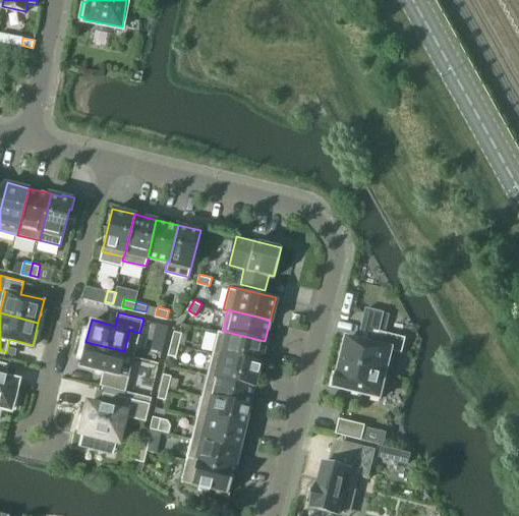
[(154,332),(167,335),(170,324),(157,321),(154,332)]
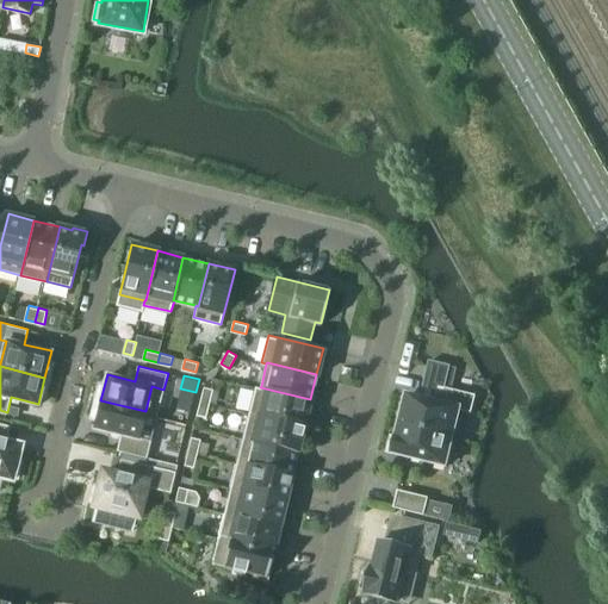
[(401,422),(454,435),(461,406),(473,410),(477,393),(440,384),(436,399),(409,392),(401,422)]
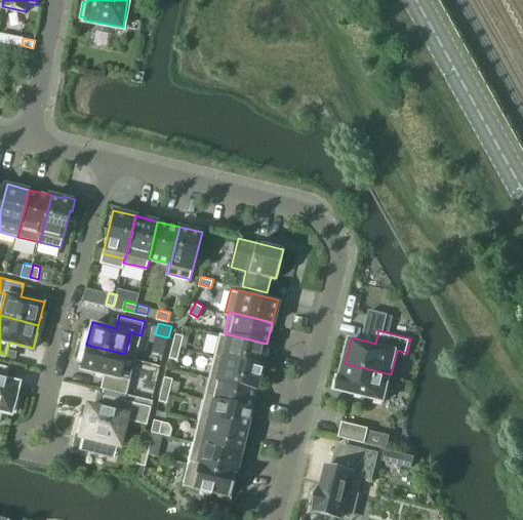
[(214,354),(262,365),(267,344),(224,333),(225,332),(220,331),(214,354)]
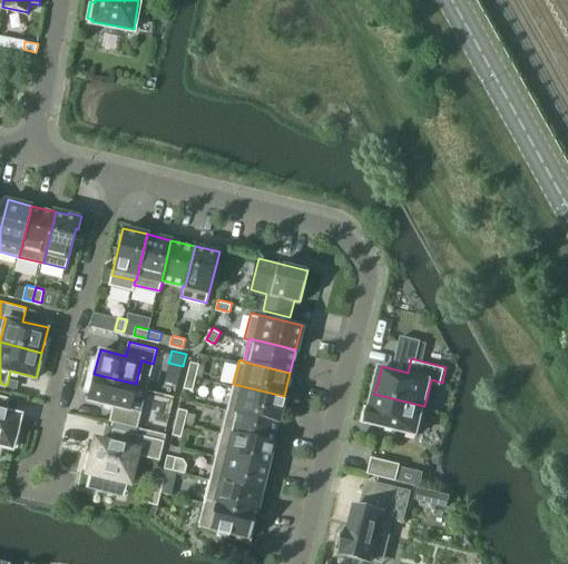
[(188,373),(196,375),(199,363),(191,360),(188,373)]
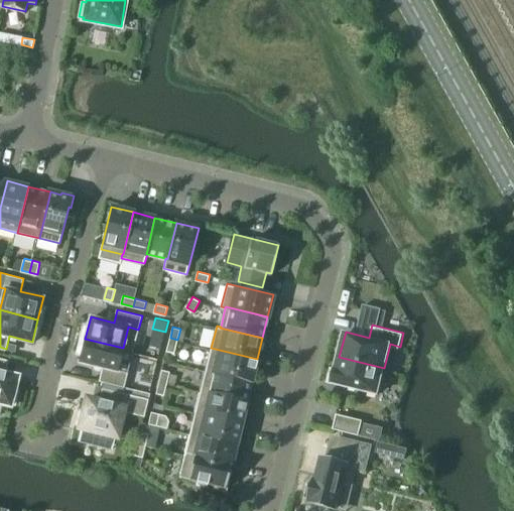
[(177,340),(170,338),(167,350),(175,352),(177,340)]
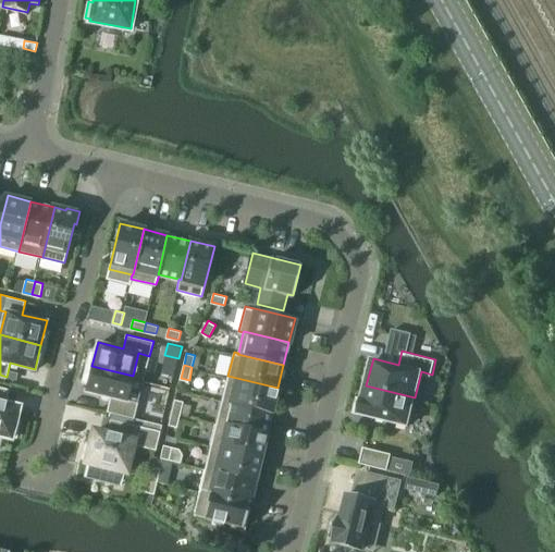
[(133,376),(91,366),(86,390),(111,396),(108,411),(134,417),(138,402),(127,399),(133,376)]
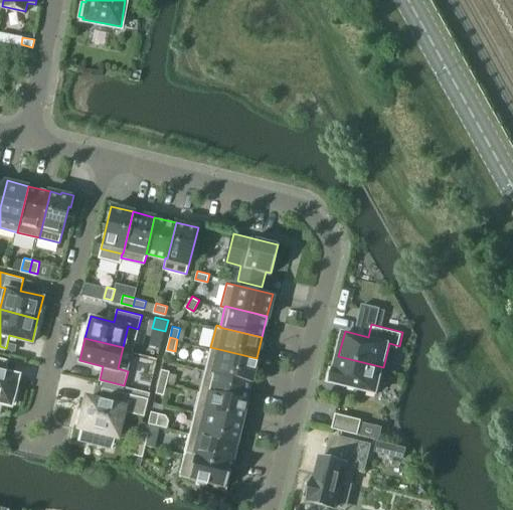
[(257,358),(210,347),(205,368),(251,380),(257,358)]
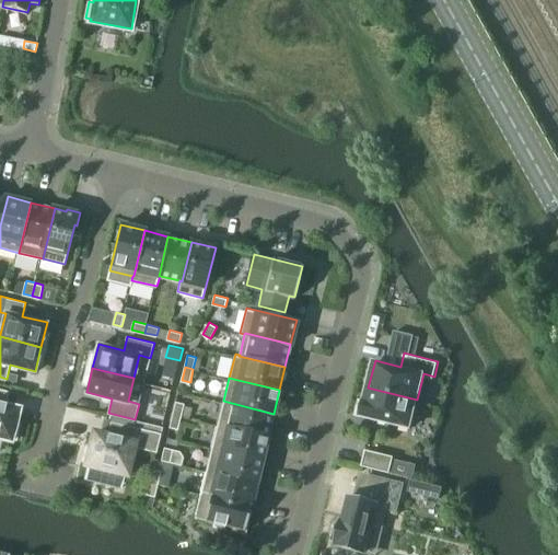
[(0,388),(0,437),(12,440),(12,437),(16,438),(21,421),(16,420),(20,408),(7,405),(10,391),(0,388)]
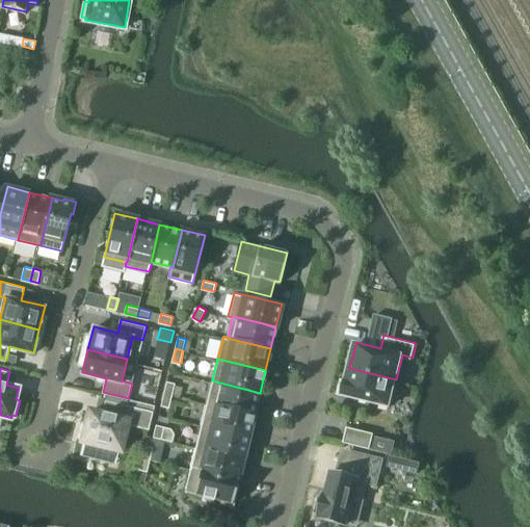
[(396,379),(349,368),(347,379),(342,378),(339,392),(390,404),(396,379)]
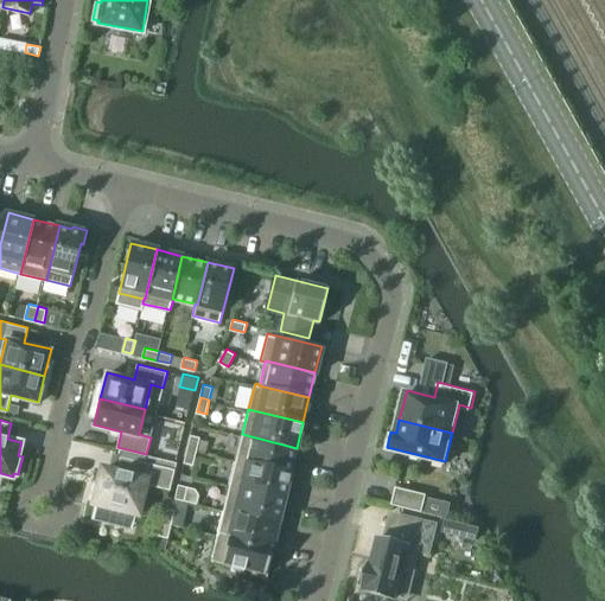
[(188,447),(197,449),(201,436),(191,434),(188,447)]
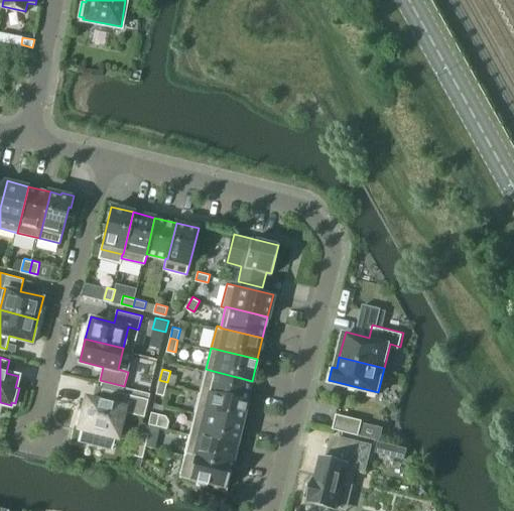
[(252,381),(206,369),(201,390),(247,402),(252,381)]
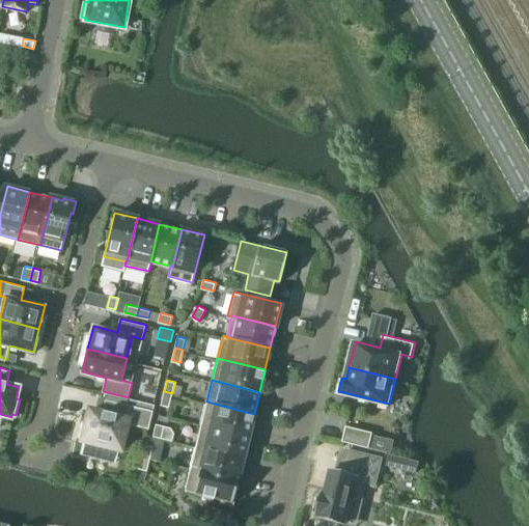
[(172,393),(164,391),(161,404),(169,406),(172,393)]
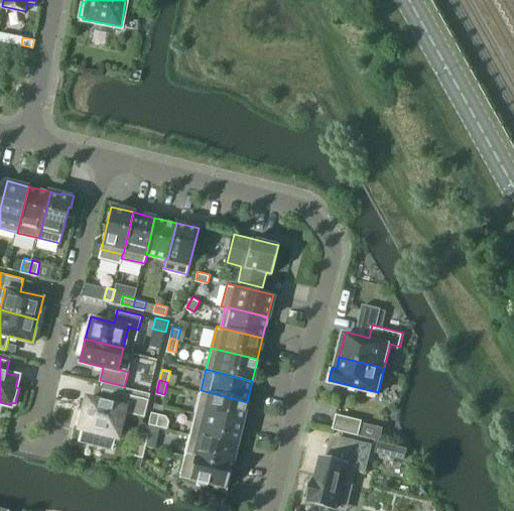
[(118,435),(125,407),(145,412),(149,398),(138,396),(132,394),(103,387),(100,400),(88,397),(85,409),(81,408),(77,423),(81,424),(81,426),(118,435)]
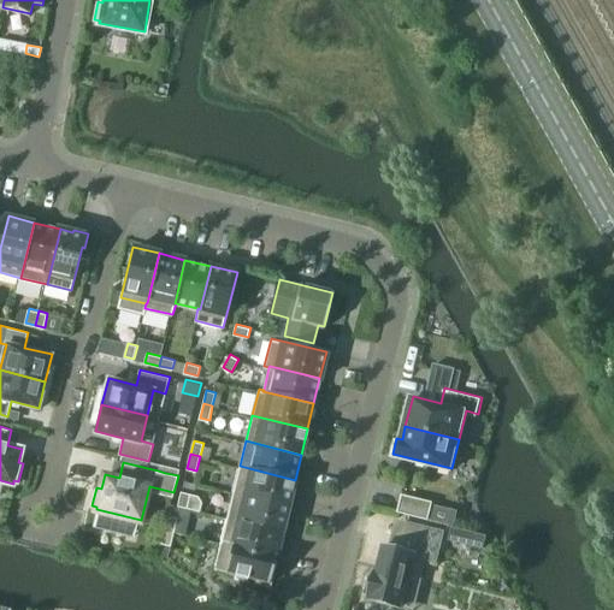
[(160,463),(158,471),(165,473),(178,475),(179,468),(160,463)]
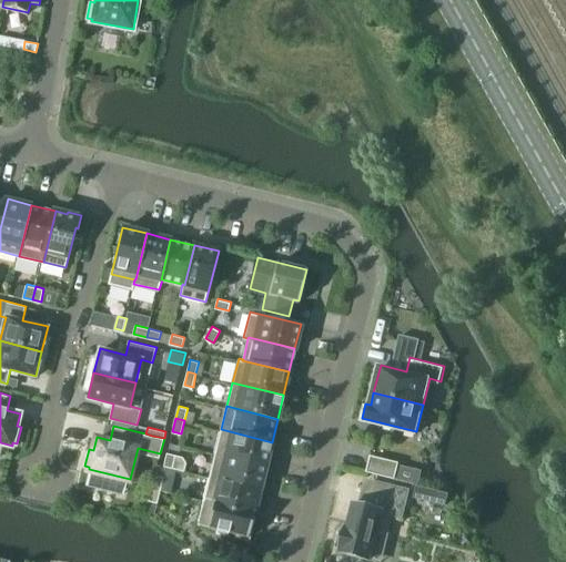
[(272,442),(221,429),(215,453),(265,466),(272,442)]
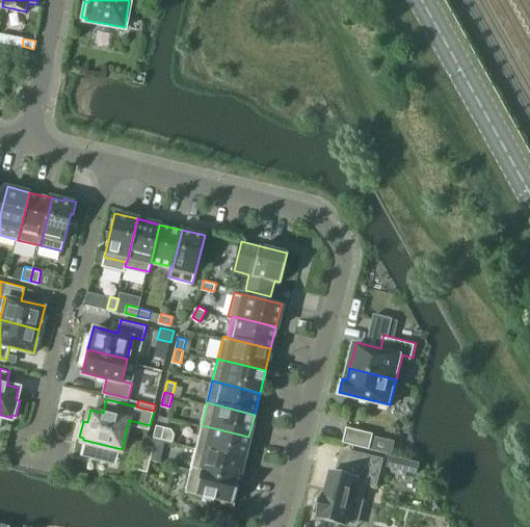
[(165,425),(157,424),(154,436),(162,438),(165,425)]
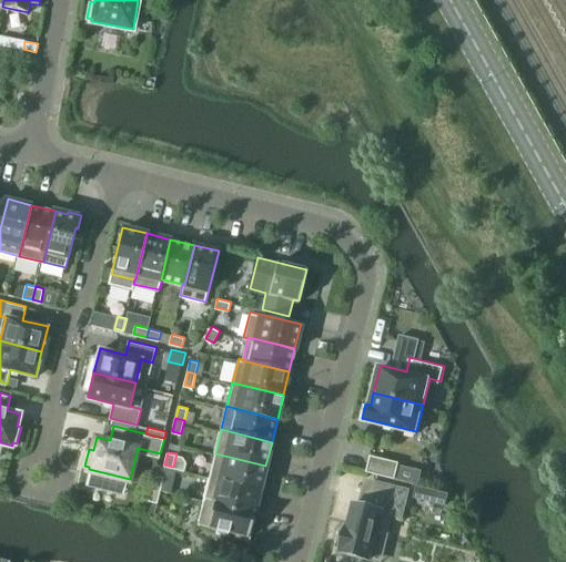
[(265,466),(215,453),(210,477),(260,489),(265,466)]
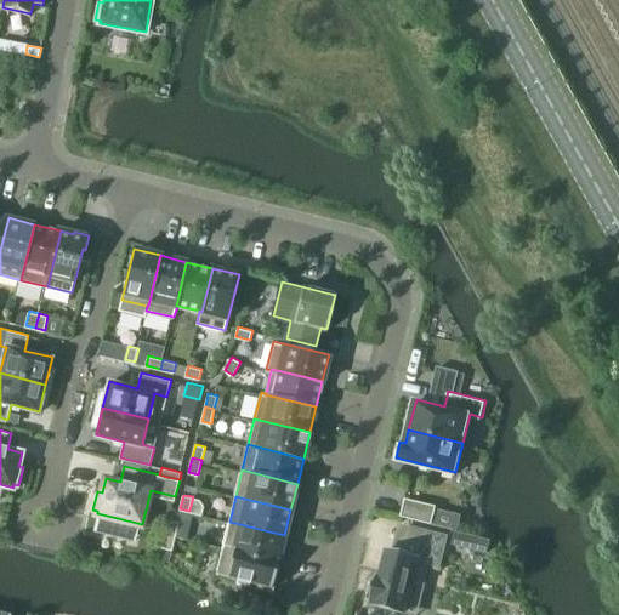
[(433,522),(438,505),(407,497),(403,514),(433,522)]
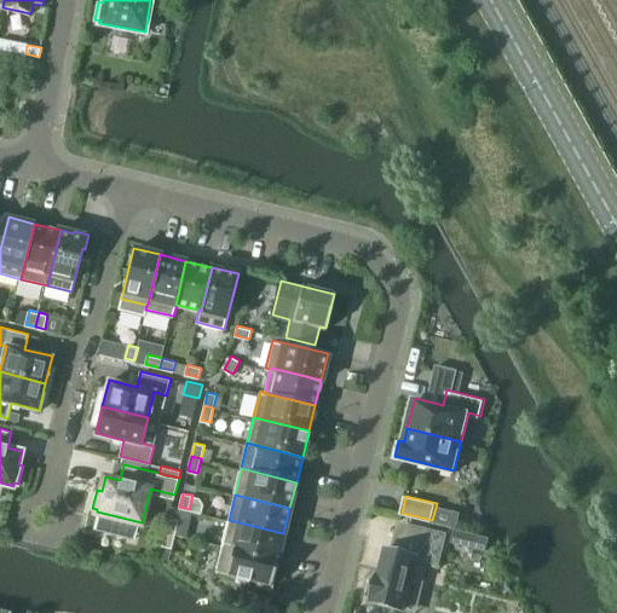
[(166,531),(176,533),(179,519),(169,516),(166,531)]
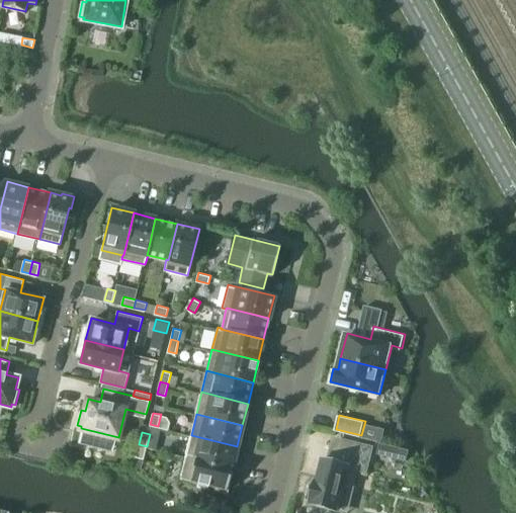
[(237,446),(191,435),(186,454),(185,454),(185,456),(232,467),(233,465),(232,465),(237,446)]
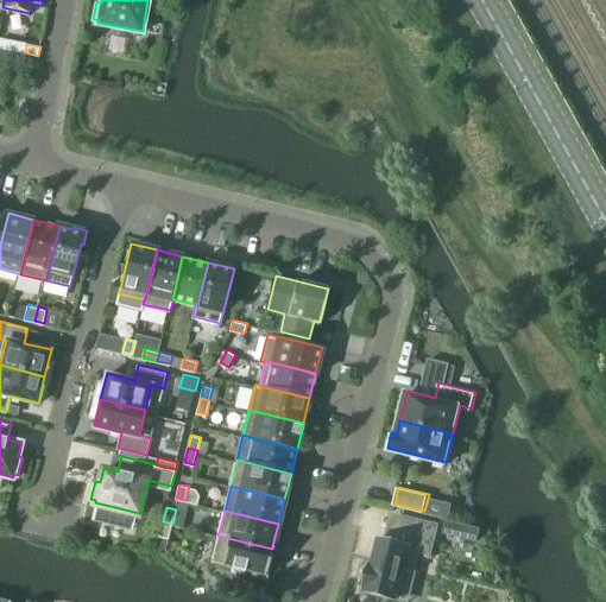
[(368,591),(398,599),(405,571),(416,574),(422,550),(433,552),(440,523),(404,514),(397,542),(382,538),(374,564),(372,564),(372,568),(367,566),(363,584),(367,585),(366,589),(368,590),(368,591)]
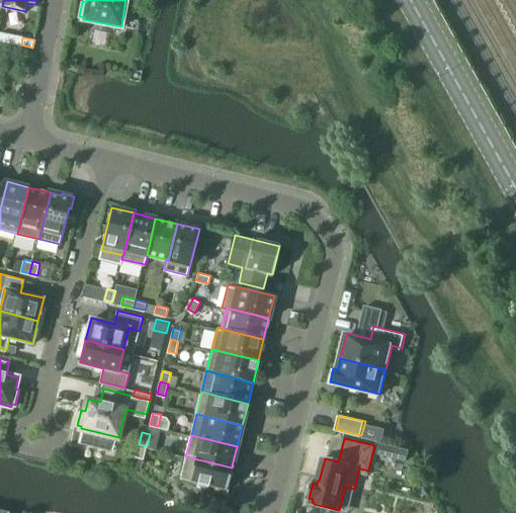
[(407,458),(409,448),(381,442),(379,452),(407,458)]
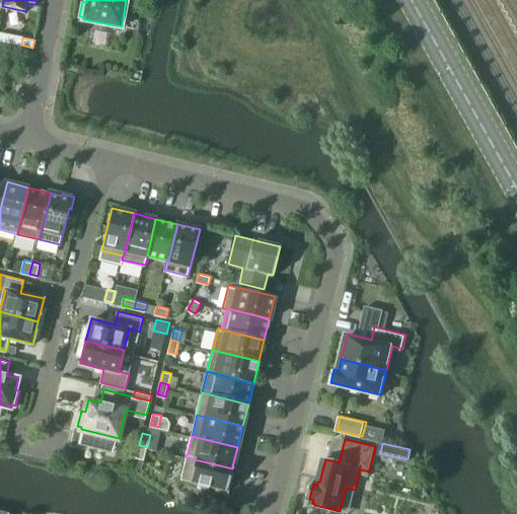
[(147,447),(139,445),(136,456),(144,458),(147,447)]
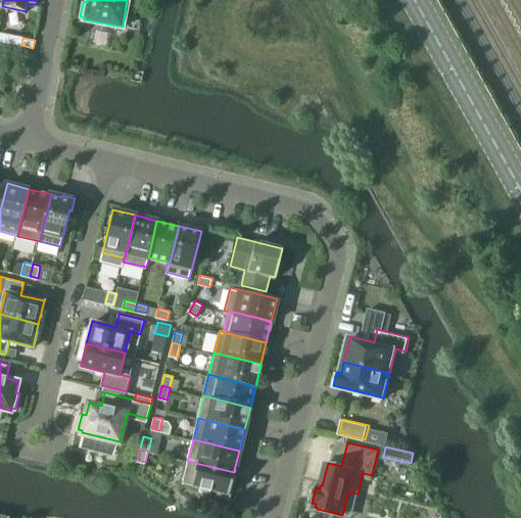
[(234,472),(187,461),(182,482),(219,491),(218,493),(230,497),(234,484),(232,483),(234,472)]
